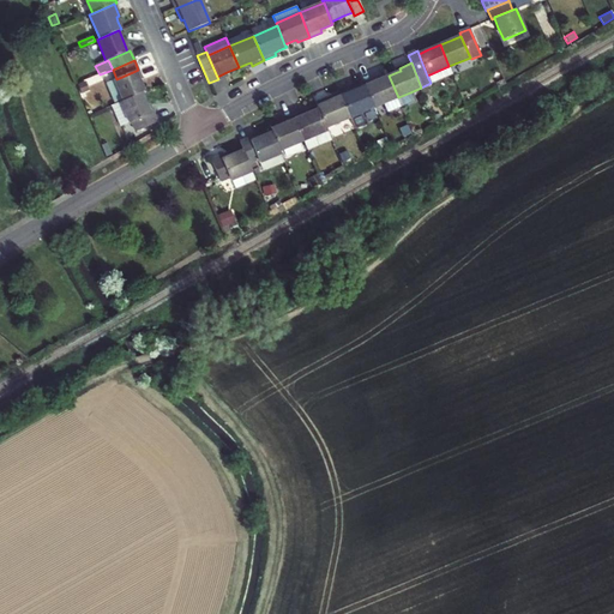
[(449,66),(427,76),(431,83),(452,74),(449,66)]
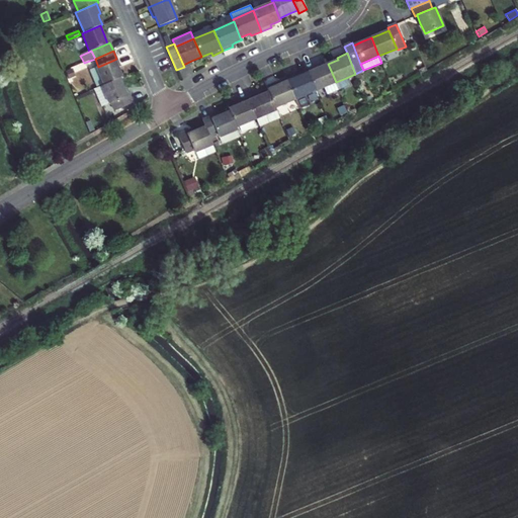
[(117,68),(114,60),(98,67),(96,68),(103,84),(103,85),(119,79),(121,78),(117,68)]
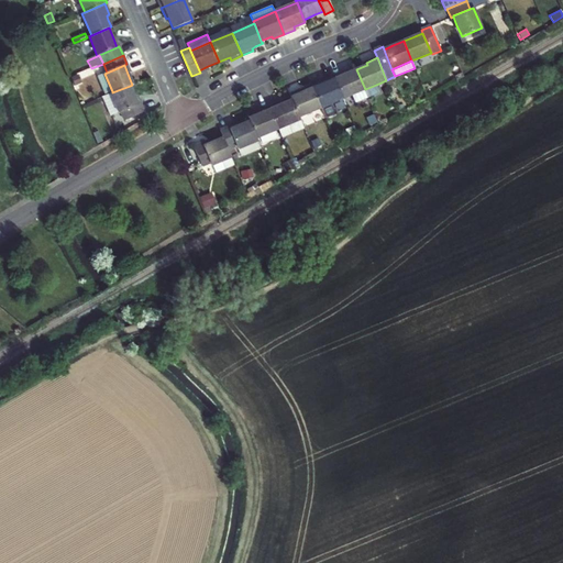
[(345,74),(344,72),(333,76),(343,99),(352,95),(365,89),(356,69),(349,73),(345,74)]
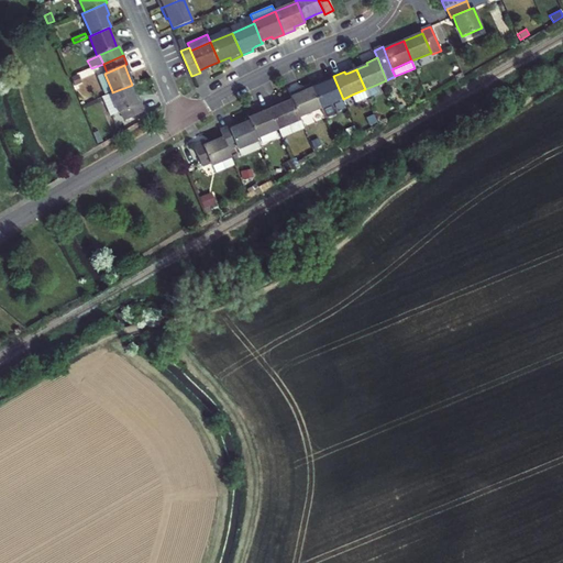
[(105,95),(112,91),(105,74),(97,77),(105,95)]
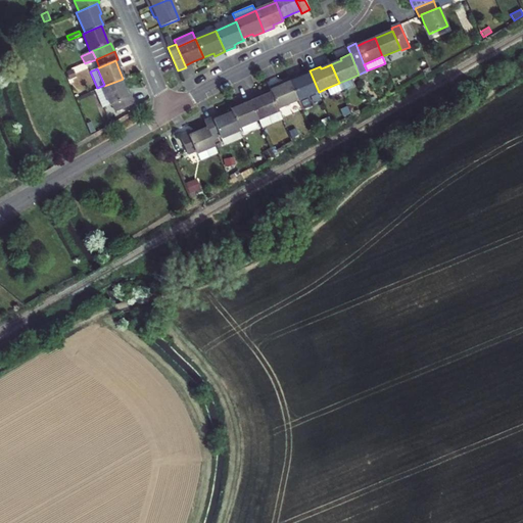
[(69,80),(76,77),(73,69),(66,73),(69,80)]
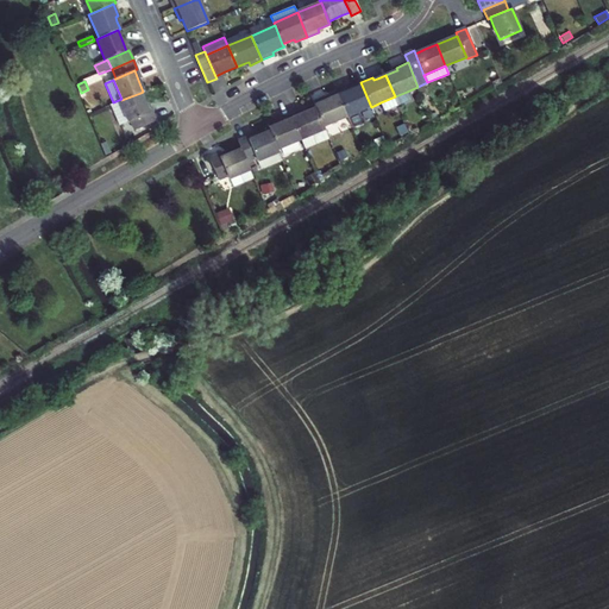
[(350,90),(346,92),(338,95),(347,117),(358,112),(371,107),(360,82),(349,87),(350,90)]
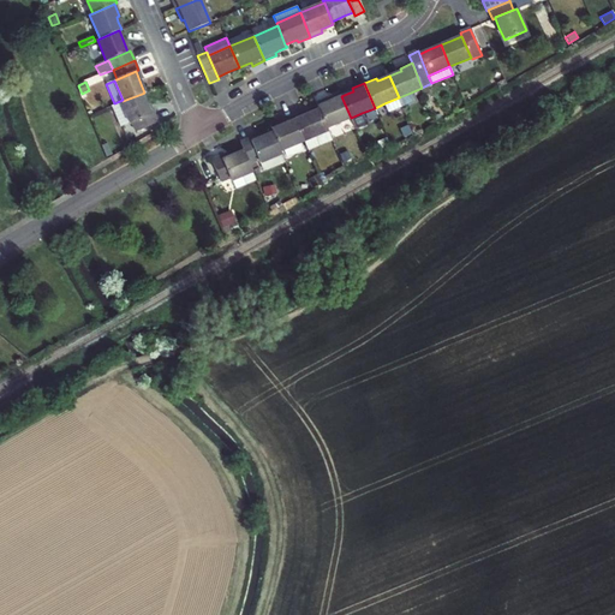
[(415,101),(411,93),(399,97),(401,106),(402,107),(415,101)]
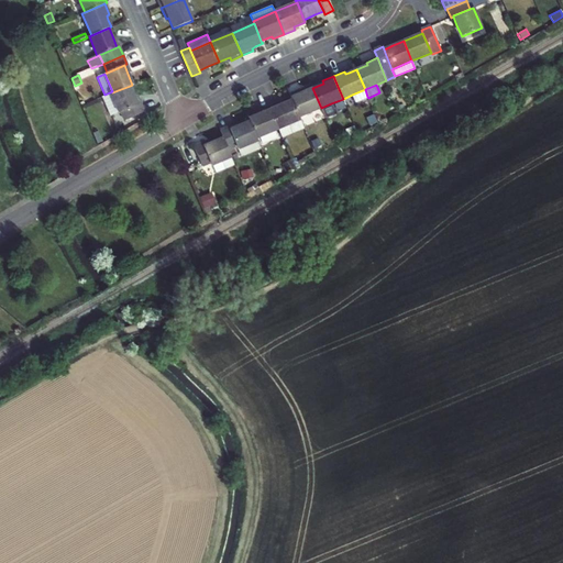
[(110,94),(118,112),(119,113),(121,112),(139,105),(134,97),(130,86),(112,92),(110,94)]
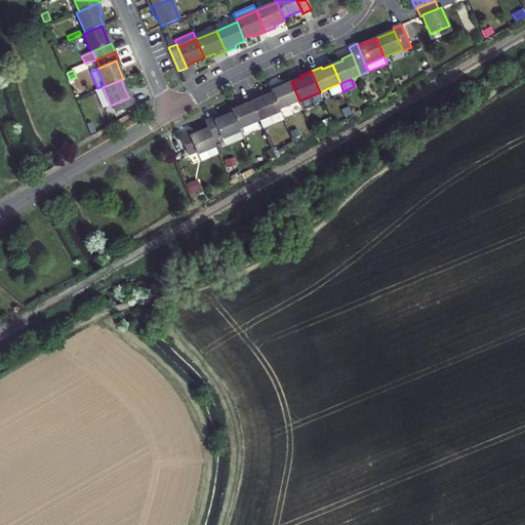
[(281,86),(280,84),(270,88),(272,93),(279,109),(299,101),(291,82),(284,85),(281,86)]
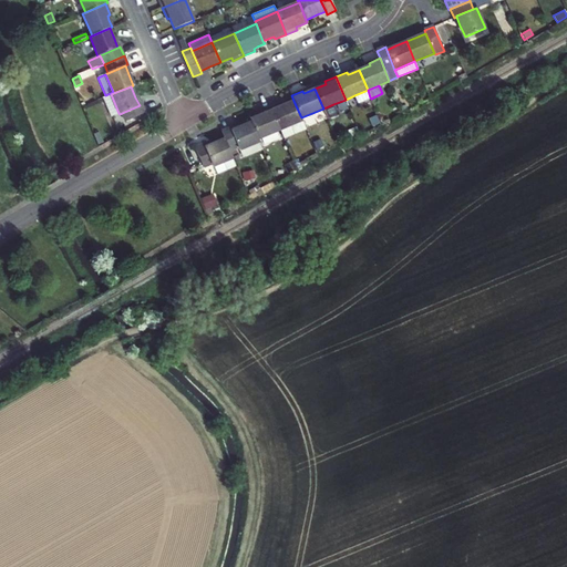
[(358,103),(370,98),(368,90),(354,95),(358,103)]
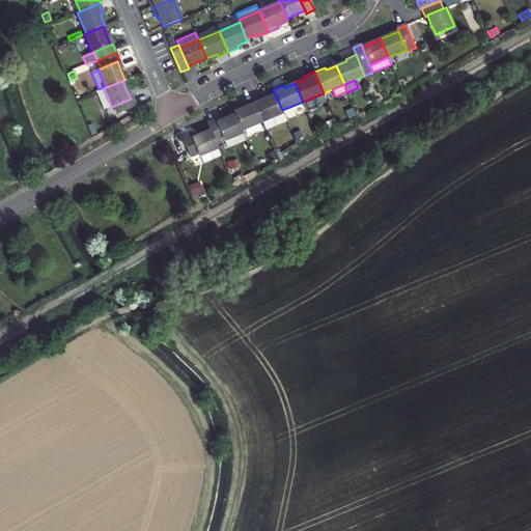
[(111,106),(104,88),(96,91),(104,110),(111,106)]
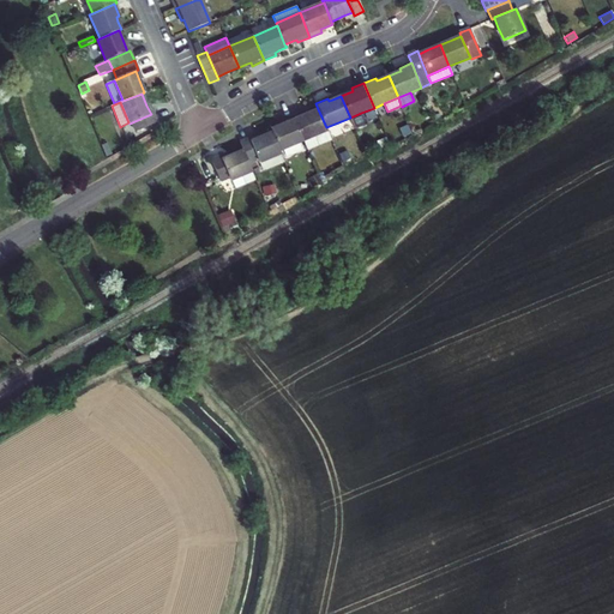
[(306,114),(305,112),(293,116),(304,140),(327,131),(326,127),(318,109),(309,113),(306,114)]
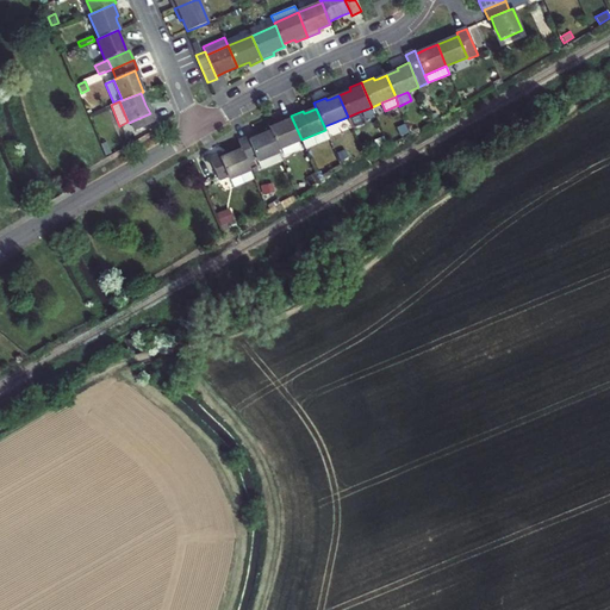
[(153,112),(150,113),(131,122),(135,131),(156,122),(153,112)]
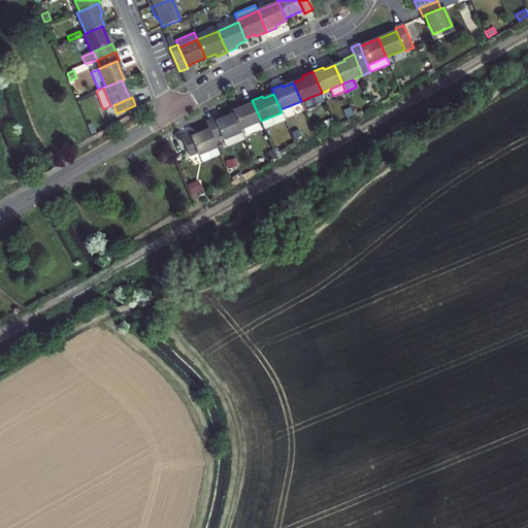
[(315,106),(310,97),(301,101),(305,110),(315,106)]
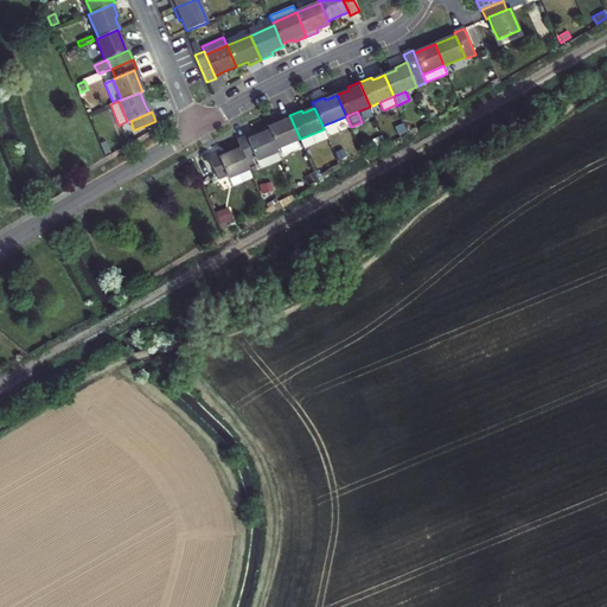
[(428,114),(421,117),(423,125),(430,121),(428,114)]
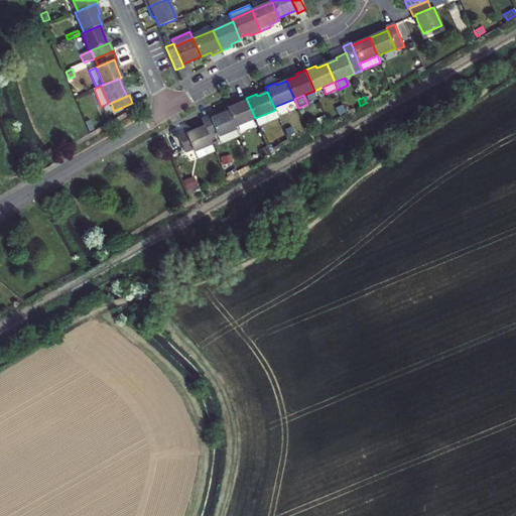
[(238,105),(235,106),(228,109),(229,111),(235,127),(255,118),(246,98),(236,102),(238,105)]
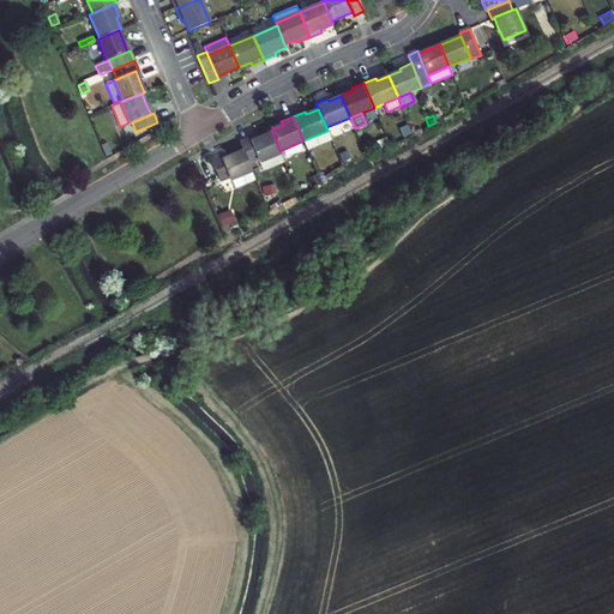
[(408,125),(399,128),(403,138),(411,133),(408,125)]
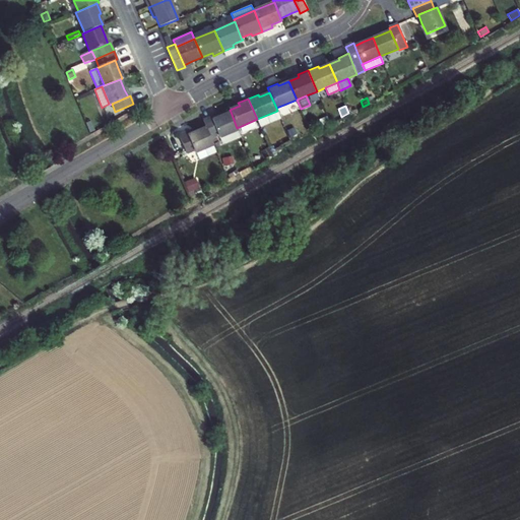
[(277,111),(257,119),(260,126),(280,118),(277,111)]
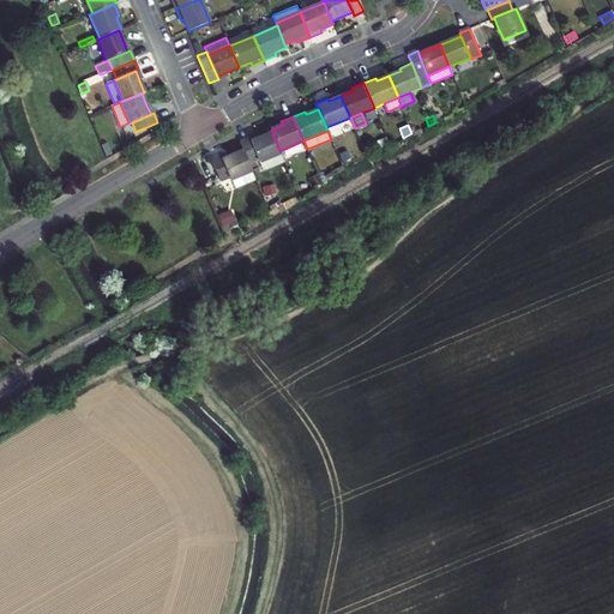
[(260,138),(251,142),(258,160),(259,163),(281,154),(280,151),(272,132),(260,138)]
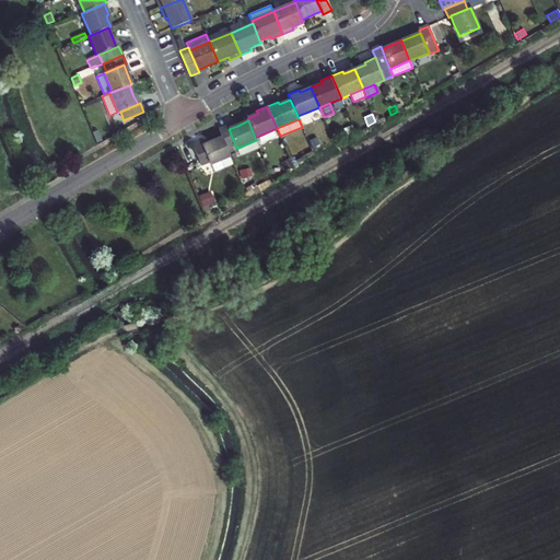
[(226,150),(235,146),(229,129),(228,126),(219,130),(222,137),(226,150)]
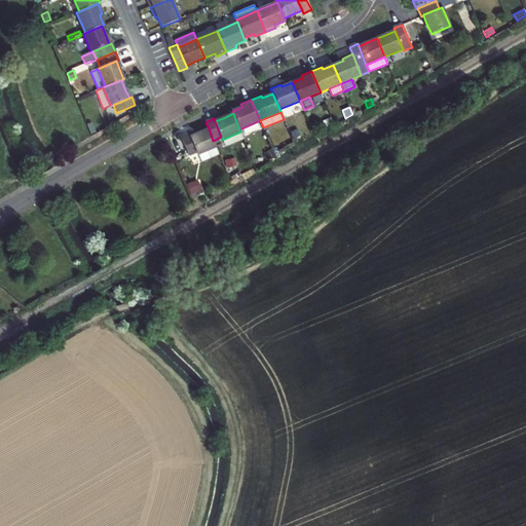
[(326,126),(334,123),(331,118),(324,121),(326,126)]
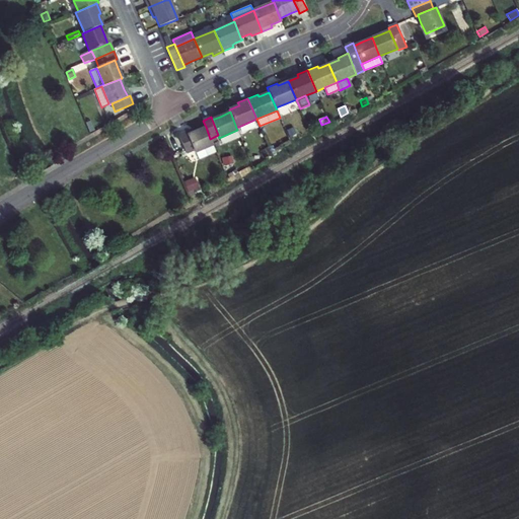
[(90,133),(94,131),(91,121),(86,123),(90,133)]
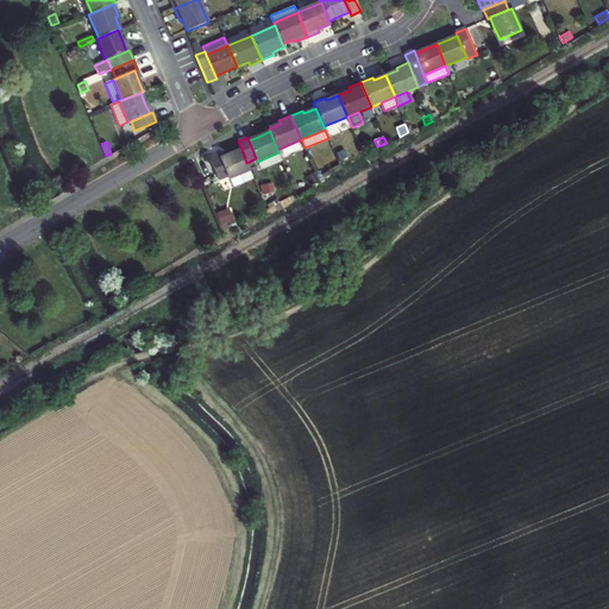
[(230,155),(220,158),(227,176),(230,180),(250,170),(246,163),(242,149),(230,155)]
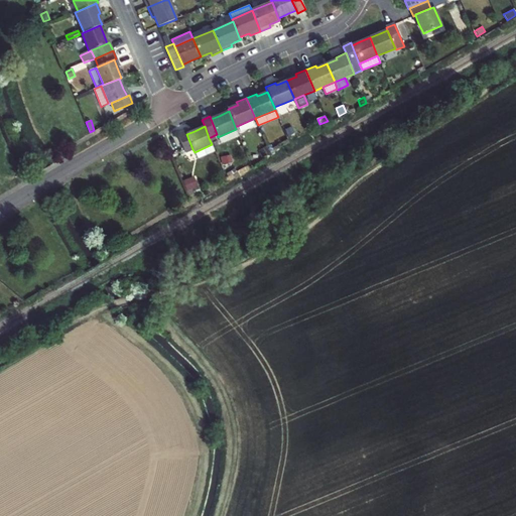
[(292,127),(285,130),(288,136),(295,133),(292,127)]
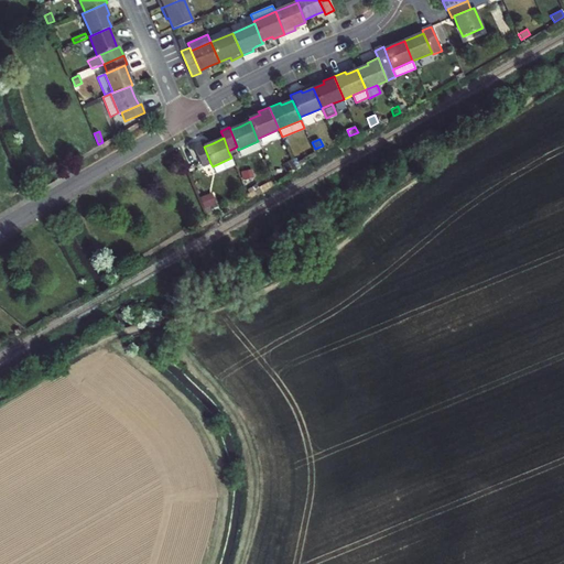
[(261,149),(258,141),(238,150),(241,158),(261,149)]
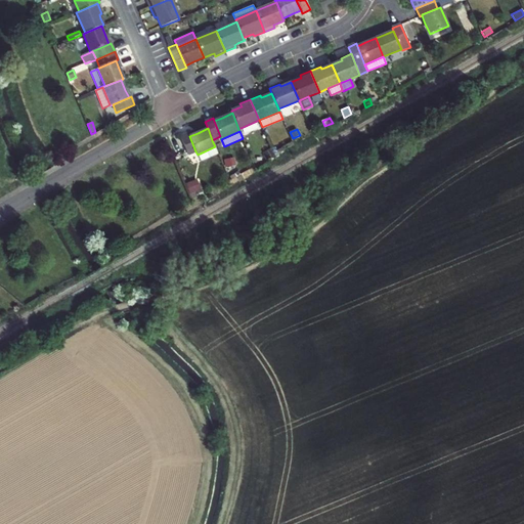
[(195,151),(189,136),(188,133),(180,137),(188,156),(195,151)]
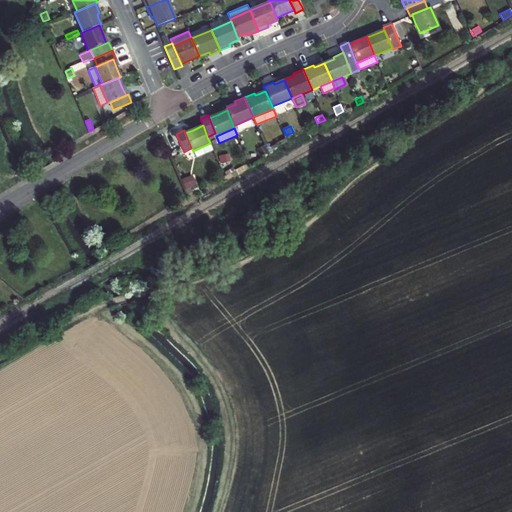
[(265,145),(257,149),(260,155),(268,151),(265,145)]
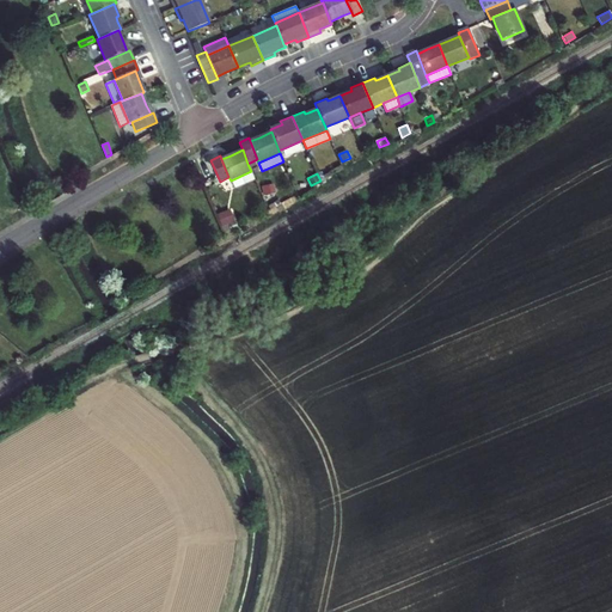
[(264,196),(276,194),(274,184),(262,187),(264,196)]
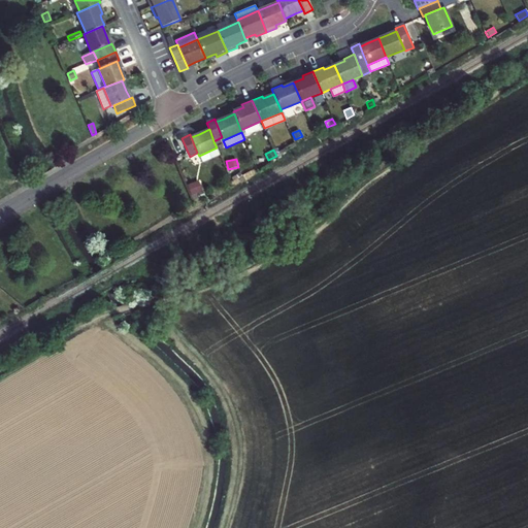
[(203,191),(198,180),(188,186),(192,196),(203,191)]
